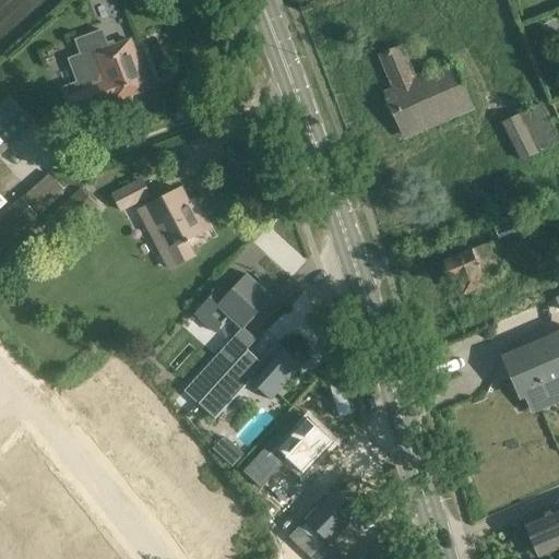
[(109,49),(102,32),(74,42),(80,55),(68,60),(76,83),(61,88),(64,96),(63,97),(71,117),(111,103),(113,104),(149,90),(130,40),(109,49)]
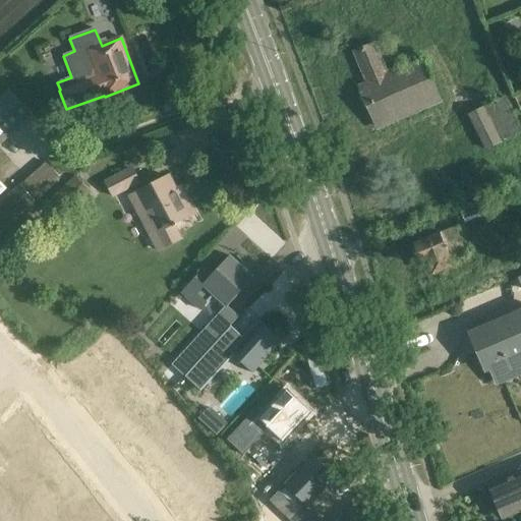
[(439,101),(422,62),(387,77),(373,45),(355,53),(368,84),(360,88),(378,128),(439,101)]
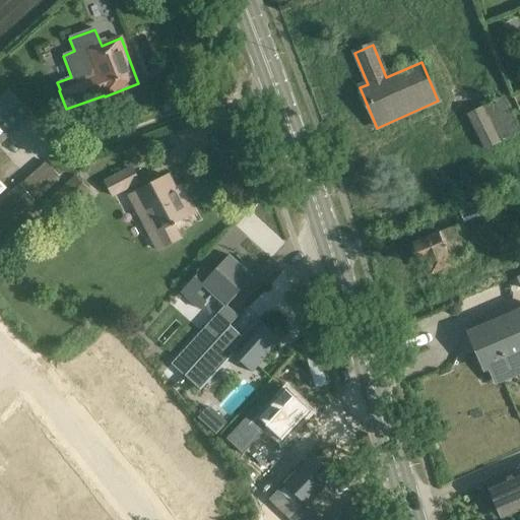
[(0,145),(33,115),(8,89),(0,95),(0,145)]
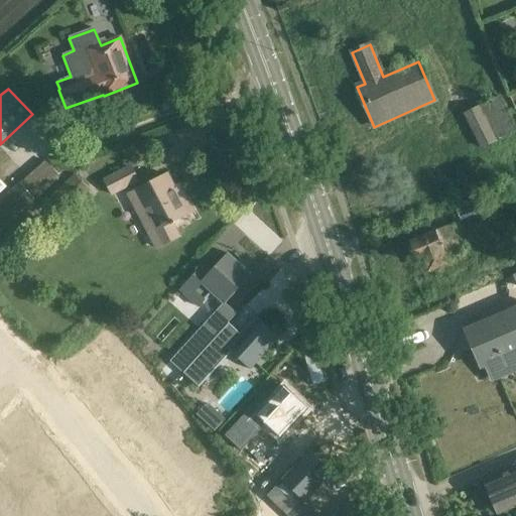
[(500,96),(464,114),(482,149),(497,142),(496,140),(515,130),(501,98),(500,96)]
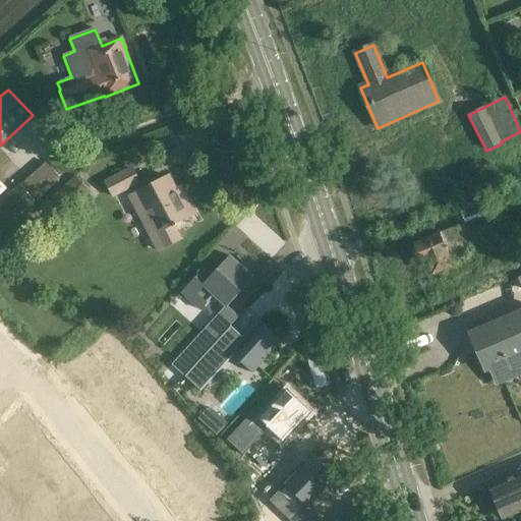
[(0,232),(60,178),(46,163),(21,185),(20,184),(0,201),(0,232)]
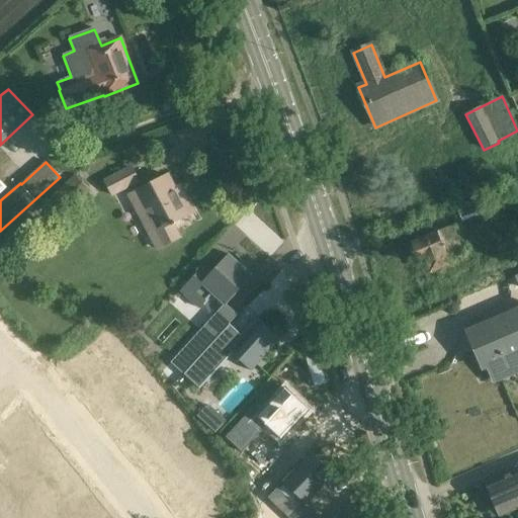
[(111,196),(126,188),(140,181),(132,168),(104,182),(111,196)]
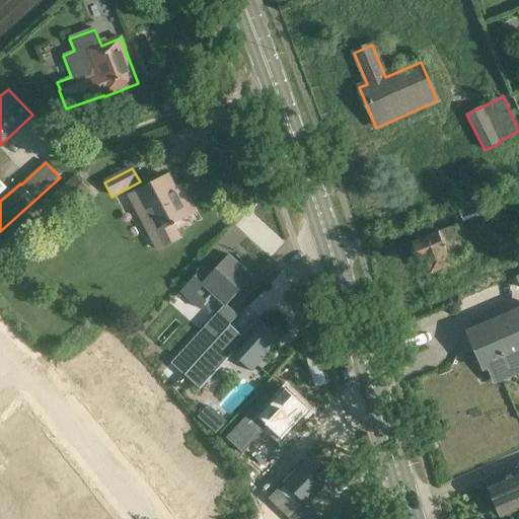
[(75,174),(51,198),(53,199),(65,212),(67,214),(91,191),(75,174)]
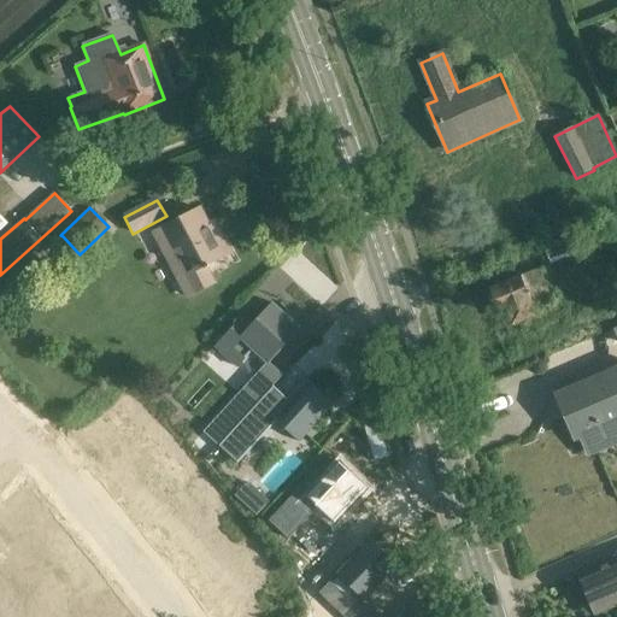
[(200,210),(160,230),(169,247),(160,251),(186,299),(215,285),(206,269),(209,268),(207,265),(231,253),(215,222),(209,225),(200,210)]
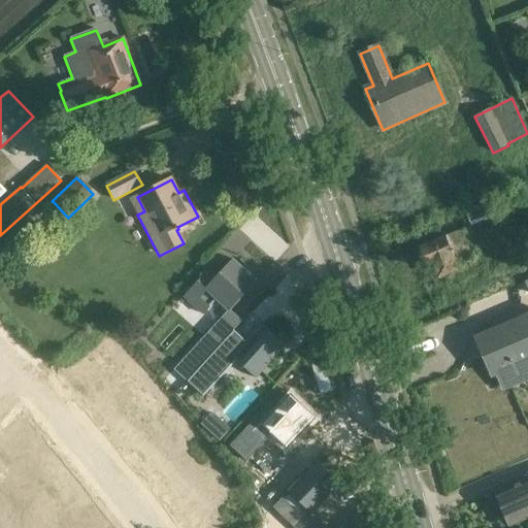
[(465,212),(471,227),(497,217),(491,202),(465,212)]
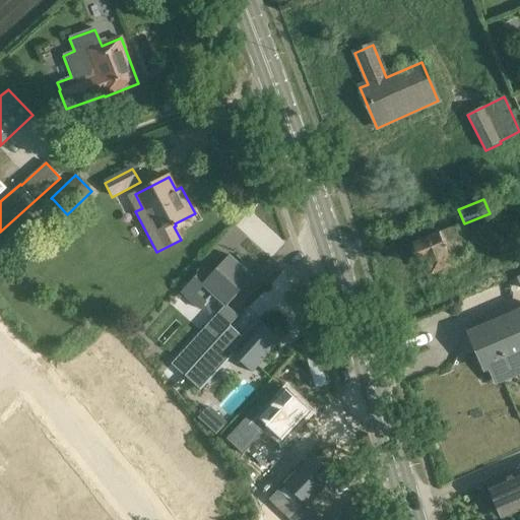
[(471,265),(467,255),(455,225),(439,233),(439,232),(412,243),(426,276),(438,272),(440,277),(471,265)]
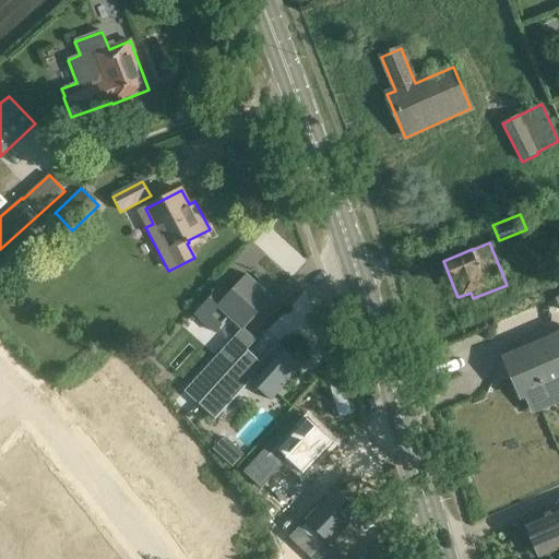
[(217,284),(191,312),(214,334),(229,318),(244,330),(272,298),(247,275),(229,294),(217,284)]
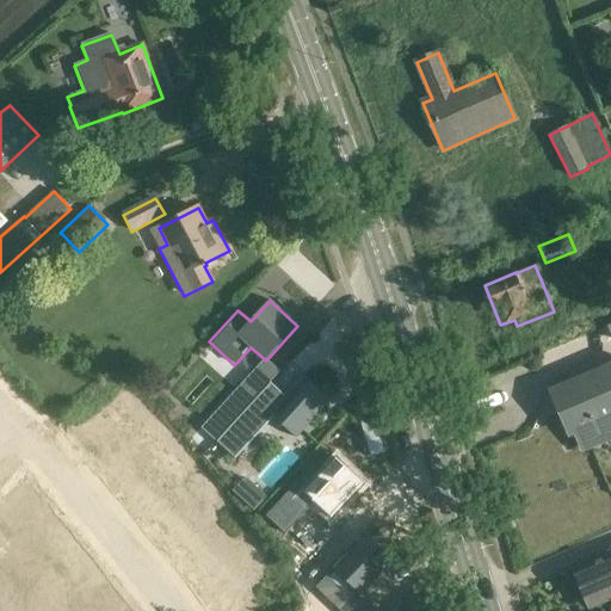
[(610,369),(555,393),(572,432),(578,430),(585,446),(609,436),(605,425),(610,421),(610,394),(610,393),(610,392),(610,369)]
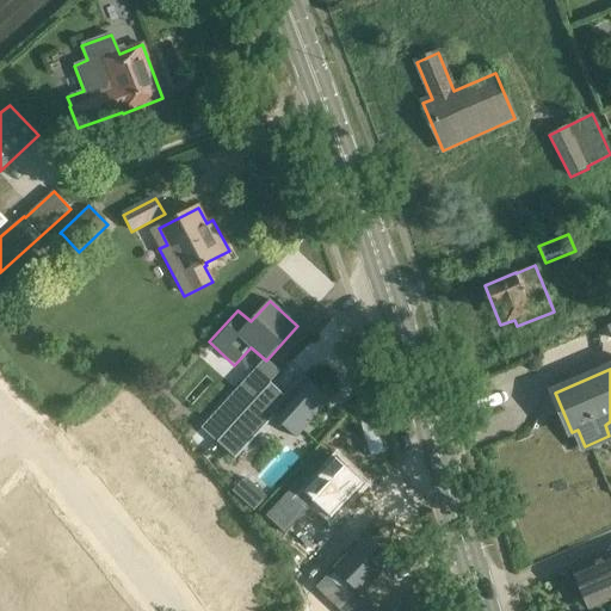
[(259,395),(216,442),(234,458),(275,417),(297,438),(331,402),(303,377),(285,396),(271,383),(259,395)]
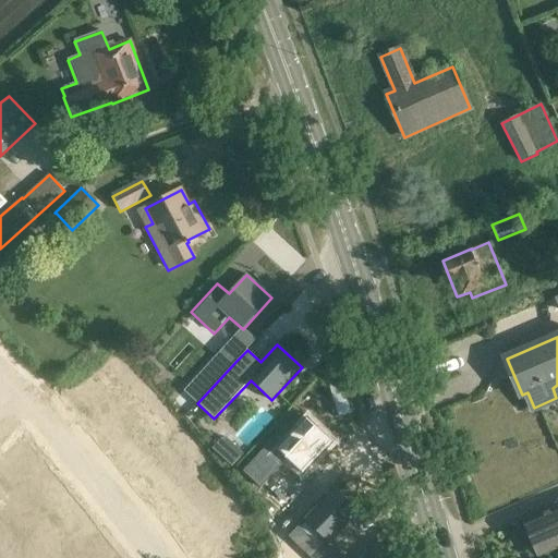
[(174,396),(194,379),(167,348),(148,364),(174,396)]
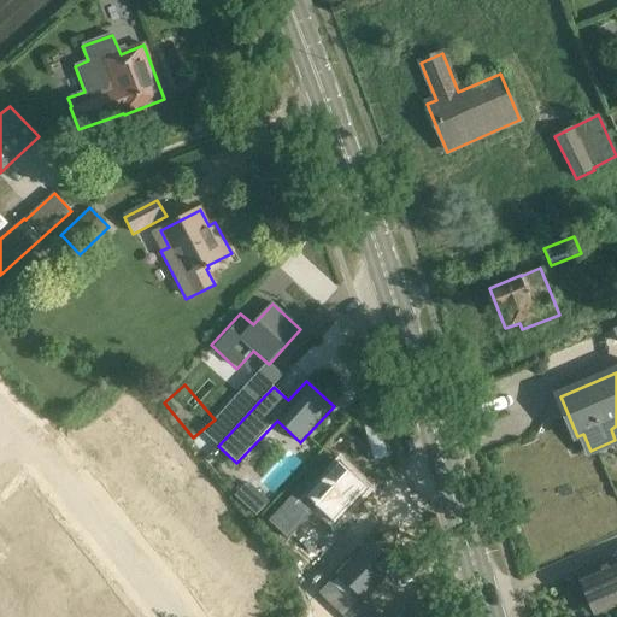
[(247,386),(204,433),(218,446),(262,399),(247,386)]
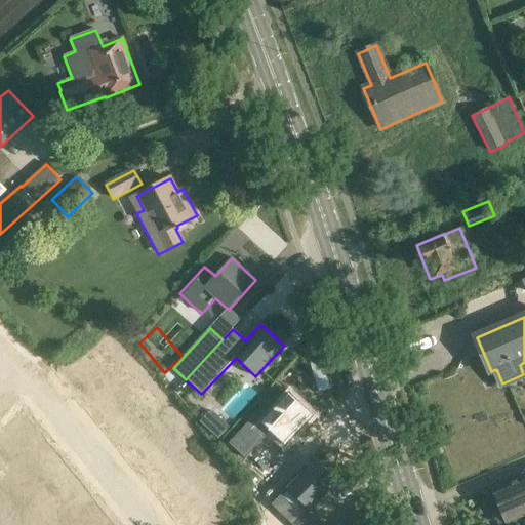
[(261,406),(237,429),(247,439),(266,422),(277,436),(299,414),(285,400),(270,413),(261,406)]
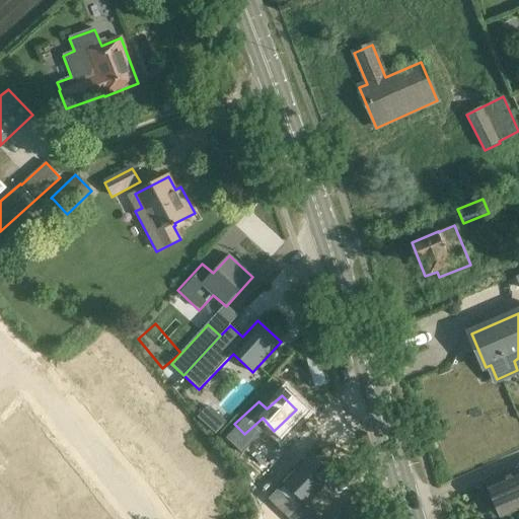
[(0,454),(5,460),(44,430),(25,409),(0,428),(0,454)]
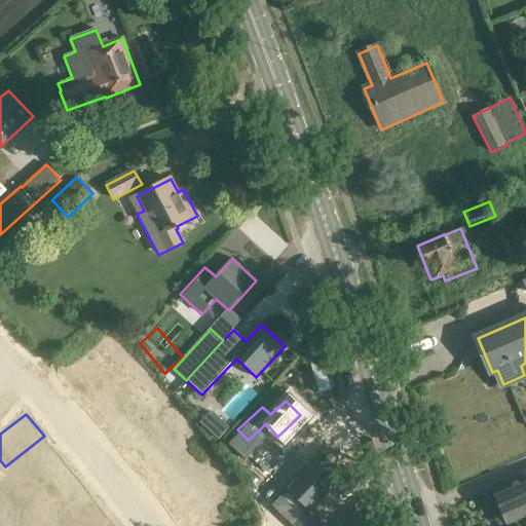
[(5,467),(9,464),(26,484),(62,456),(44,436),(5,466),(5,467)]
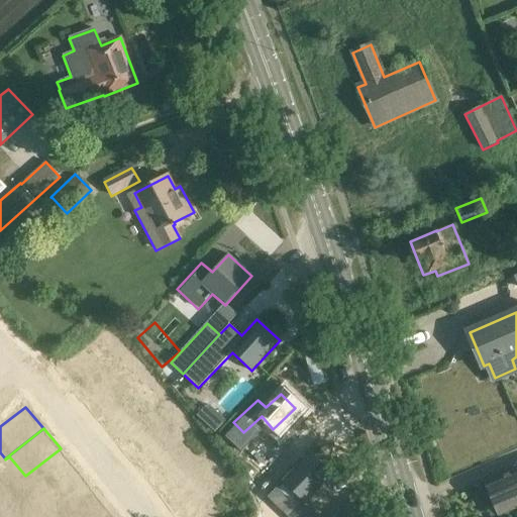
[(25,476),(42,497),(77,469),(61,448),(25,476)]
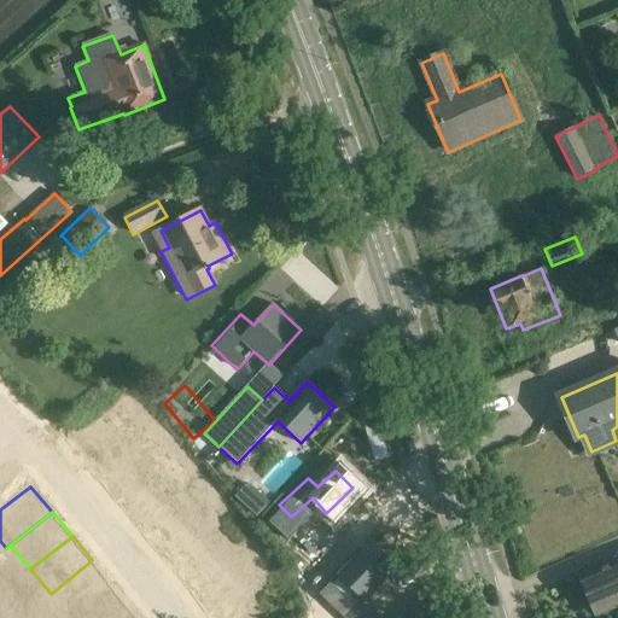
[(372,540),(334,579),(355,599),(339,614),(342,617),(384,617),(383,616),(380,617),(375,617),(363,606),(400,566),(372,540)]
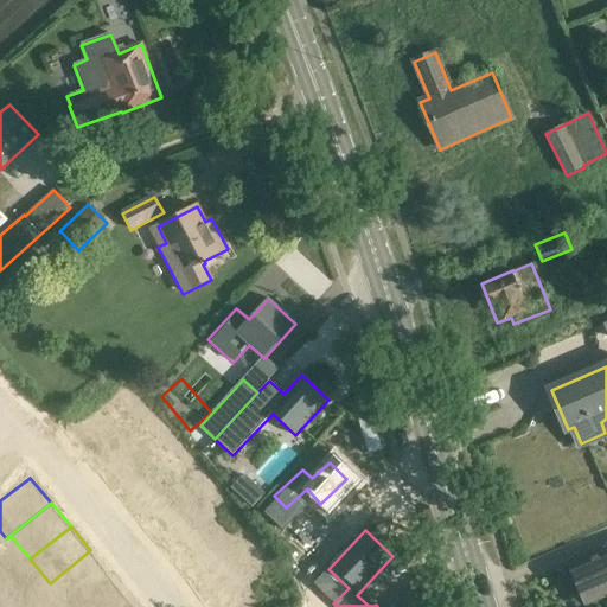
[(606,549),(602,551),(568,566),(585,606),(606,595),(606,549)]
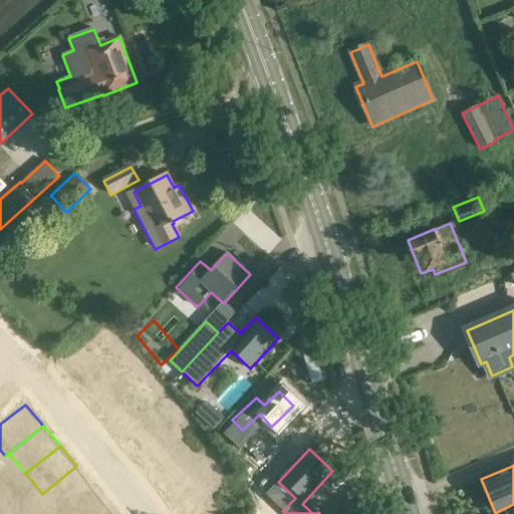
[(76,466),(42,494),(59,513),(93,487),(76,466)]
